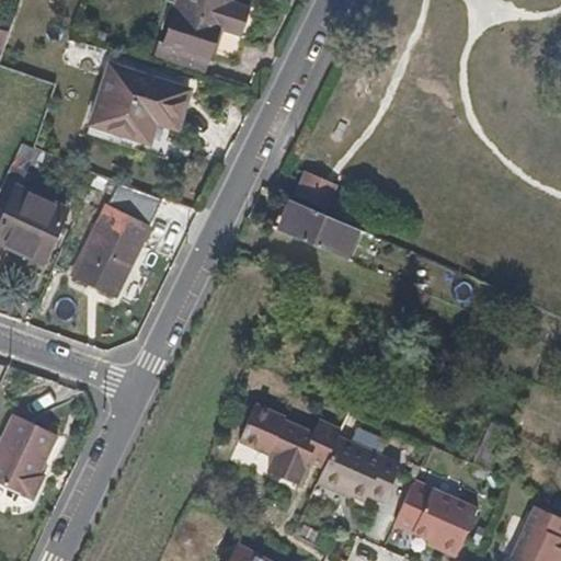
[(228,0),(180,0),(165,43),(210,56),(212,54),(218,30),(240,36),(249,6),(229,0),(228,0)]
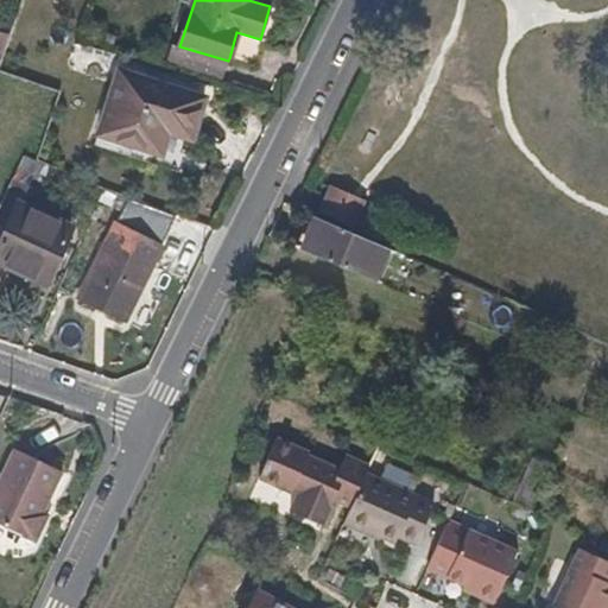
[(258,44),(260,39),(236,32),(229,58),(257,67),(263,45),(258,44)]
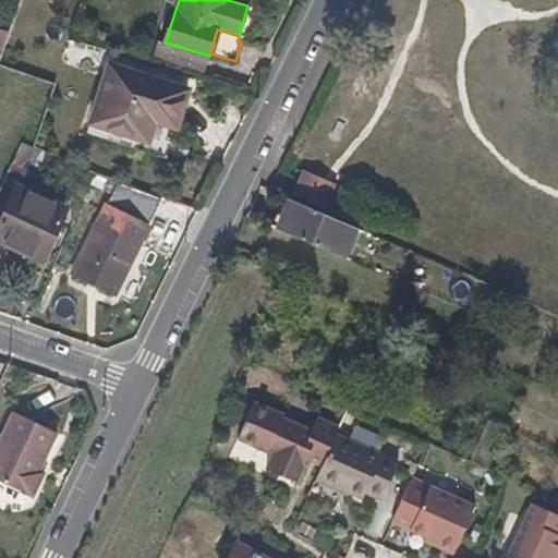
[(209,56),(165,43),(161,53),(165,55),(205,68),(209,56)]
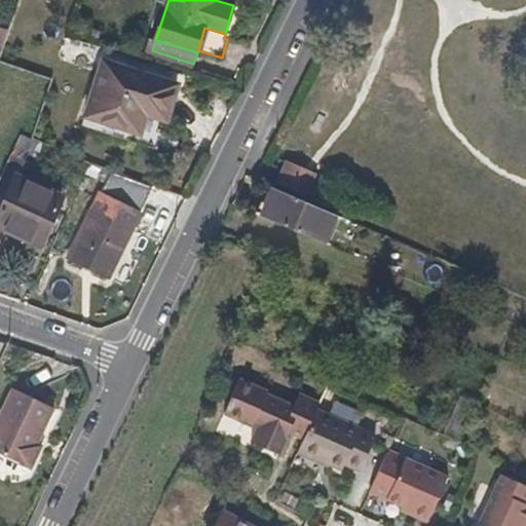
[(105,61),(85,116),(139,134),(146,114),(165,120),(177,84),(105,61)]
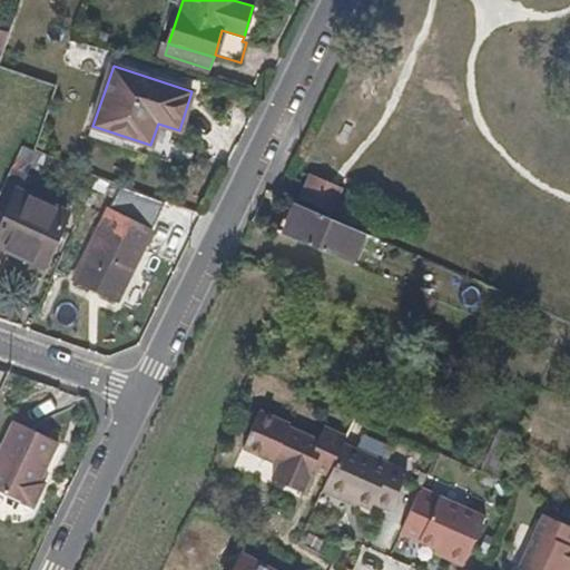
[(39,173),(48,154),(35,148),(22,143),(15,159),(39,173)]
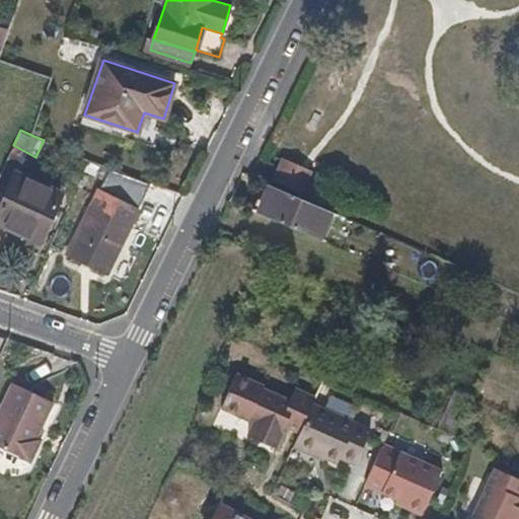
[(10,152),(0,173),(0,222),(41,241),(61,195),(17,174),(24,158),(10,152)]
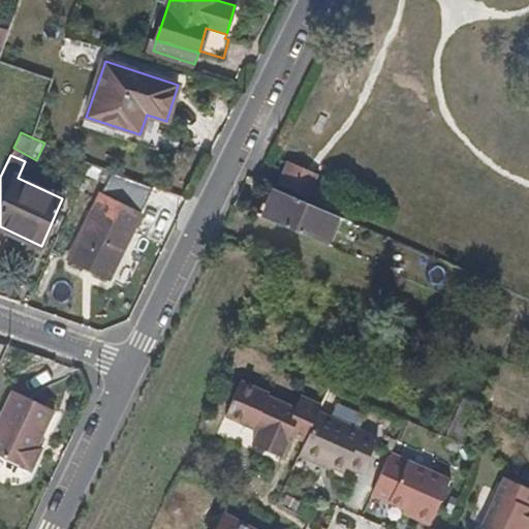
[(305,199),(316,174),(284,160),(273,185),(305,199)]
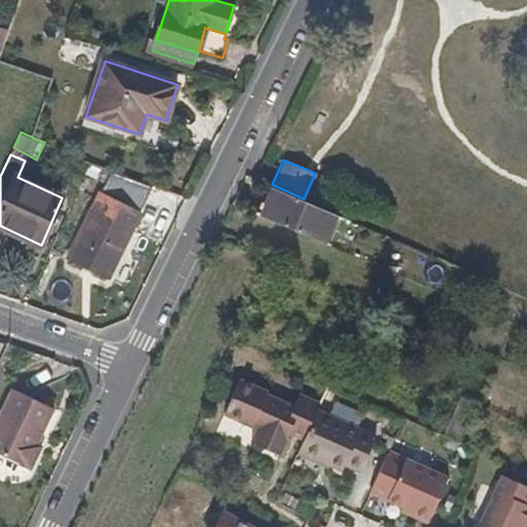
[(342,218),(269,184),(256,212),(331,243),(342,218)]
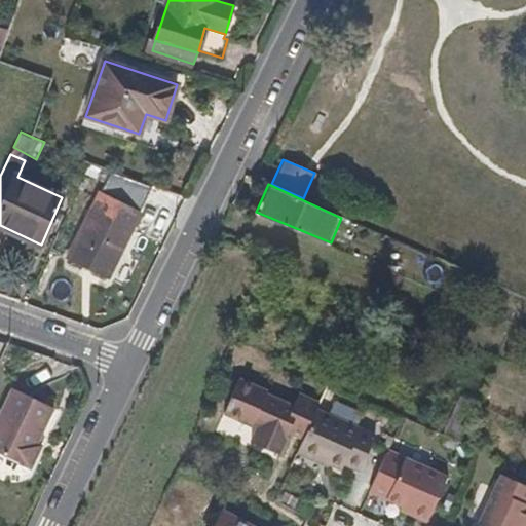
[(102,193),(71,258),(109,278),(140,213),(102,193)]
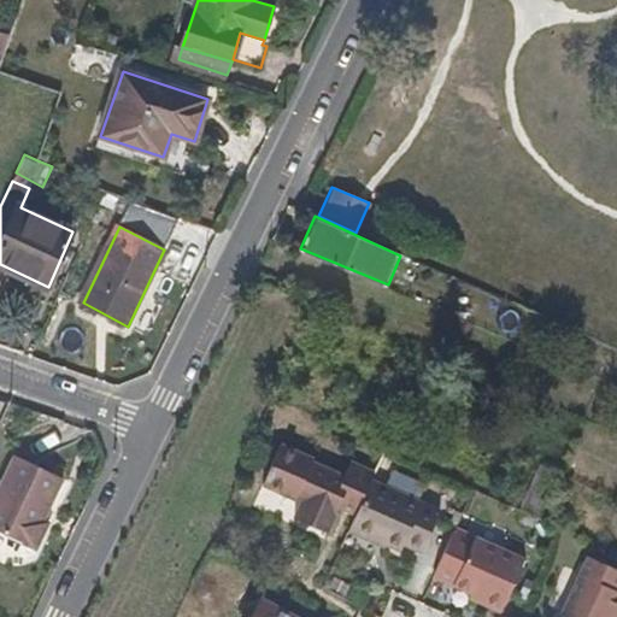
[(371,480),(375,472),(350,462),(344,475),(310,460),(312,454),(280,440),(260,482),(298,499),(291,513),(324,529),(336,504),(356,512),(371,480)]
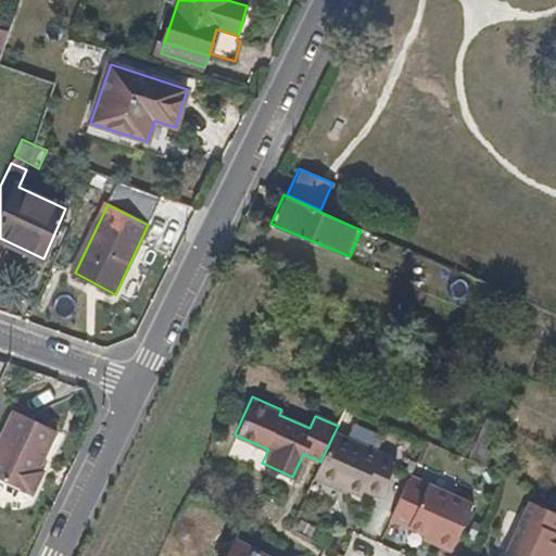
[(0,443),(0,478),(33,495),(43,472),(39,470),(58,431),(17,411),(0,443)]
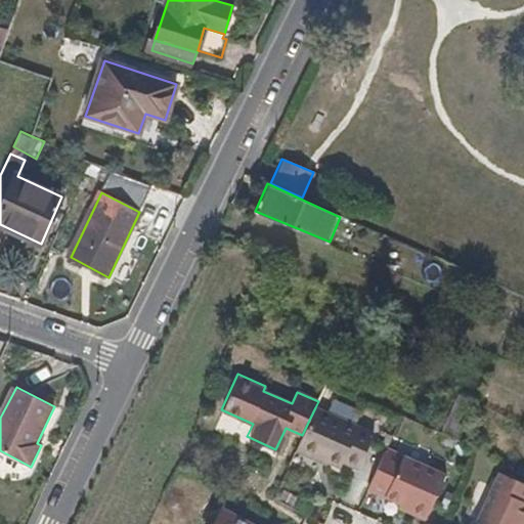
[(456,439),(473,401),(459,394),(441,432),(456,439)]
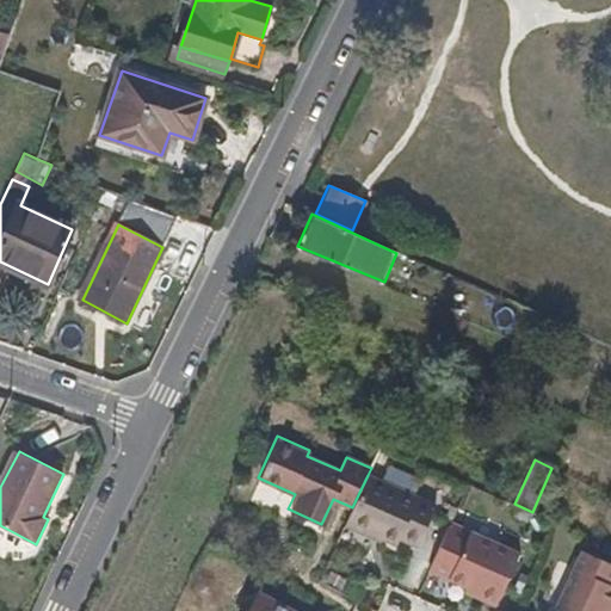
[(433,504),(368,475),(352,507),(346,522),(394,544),(397,537),(414,544),(433,504)]
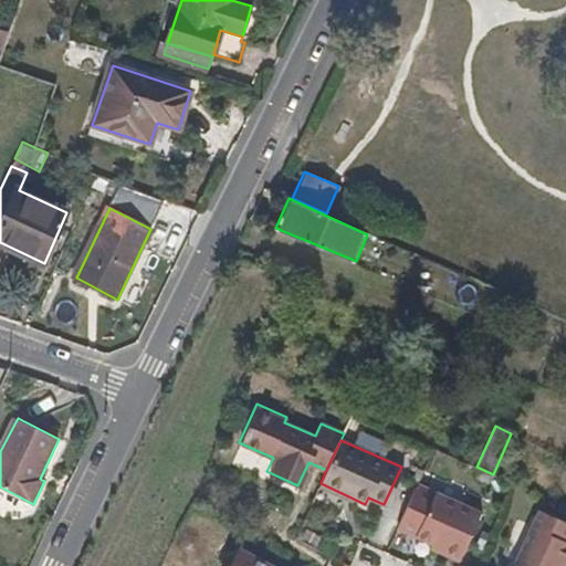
[(413,485),(394,530),(427,545),(427,549),(457,563),(480,515),(413,485)]
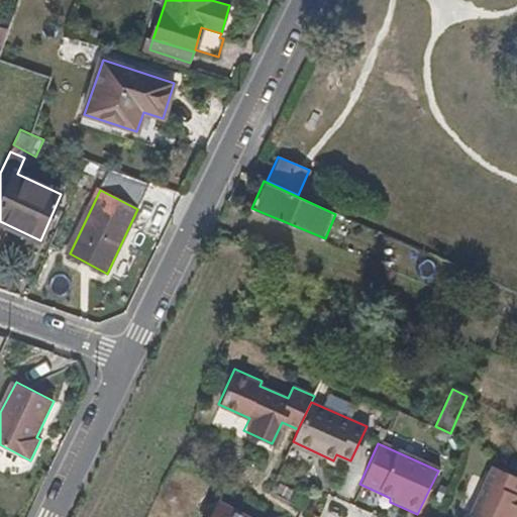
[(507,516),(510,512),(516,515),(516,512),(516,479),(492,468),(469,516),(507,516)]
